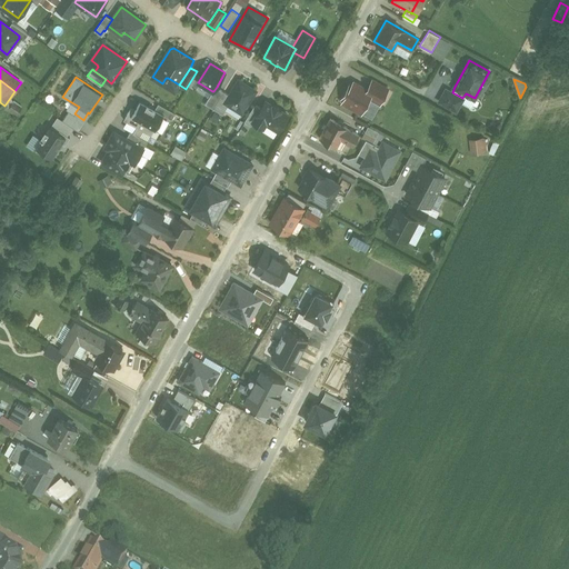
[(256,90),(239,80),(229,95),(225,102),(229,105),(242,112),(256,90)]
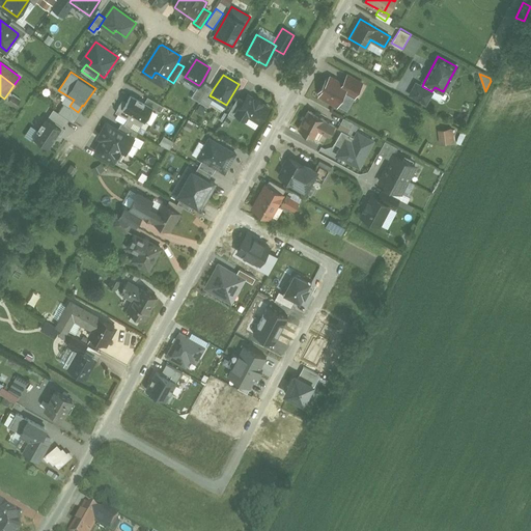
[(362,83),(347,75),(342,84),(347,86),(345,89),(355,95),(362,83)]
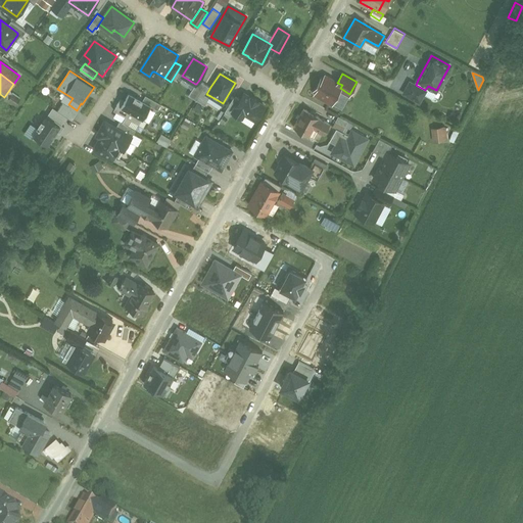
[(337,83),(325,76),(324,78),(322,77),(315,90),(317,91),(316,93),(332,102),(340,88),(342,85),(337,83)]
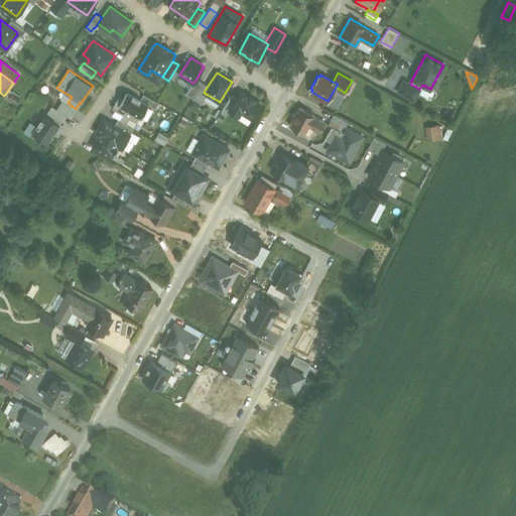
[(192,83),(185,94),(194,98),(203,83),(197,79),(194,83),(192,83)]
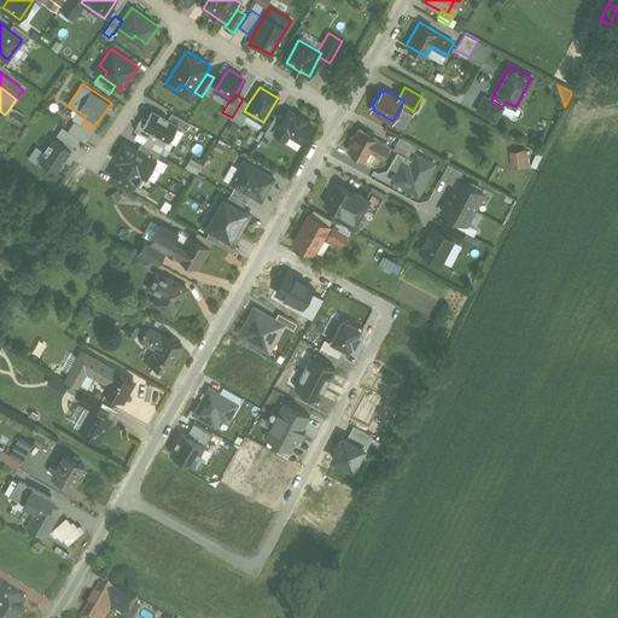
[(491,100),(484,95),(477,110),(496,120),(503,106),(502,106),(491,100)]
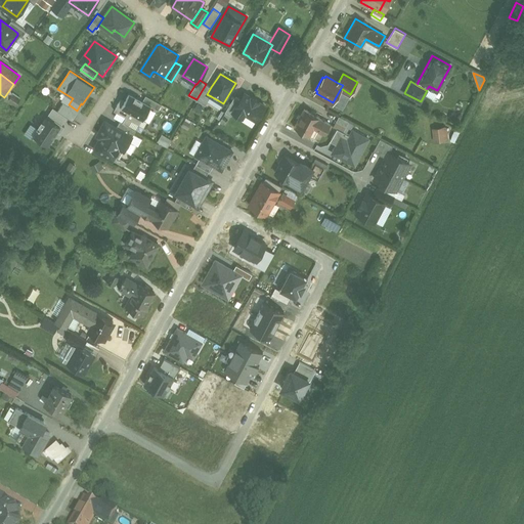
[(206,84),(197,99),(205,105),(211,96),(207,94),(211,87),(206,84)]
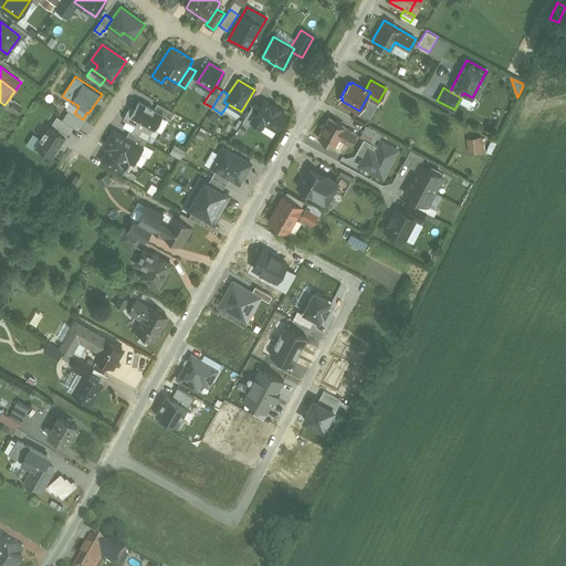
[(22,105),(10,97),(4,105),(17,114),(22,105)]
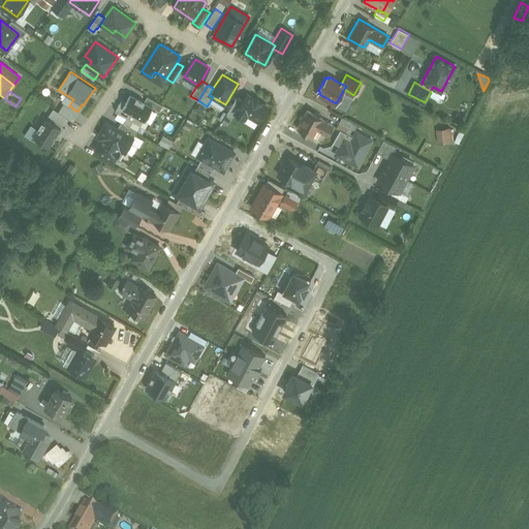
[(144,101),(131,94),(130,93),(126,101),(122,107),(144,120),(145,121),(153,107),(153,106),(144,101)]
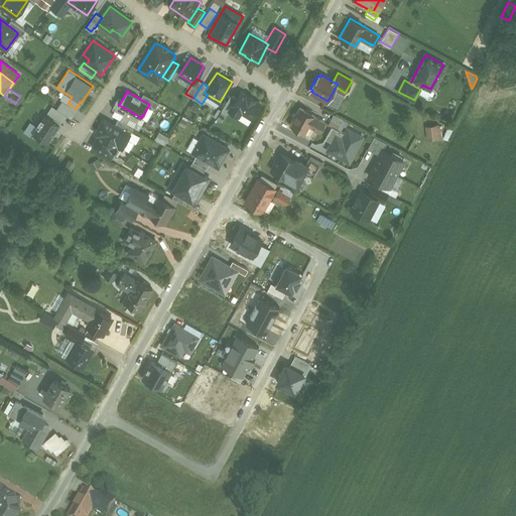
[(248,97),(241,92),(237,98),(230,110),(238,115),(241,111),(253,118),(261,105),(254,100),(254,99),(248,96),(248,97)]
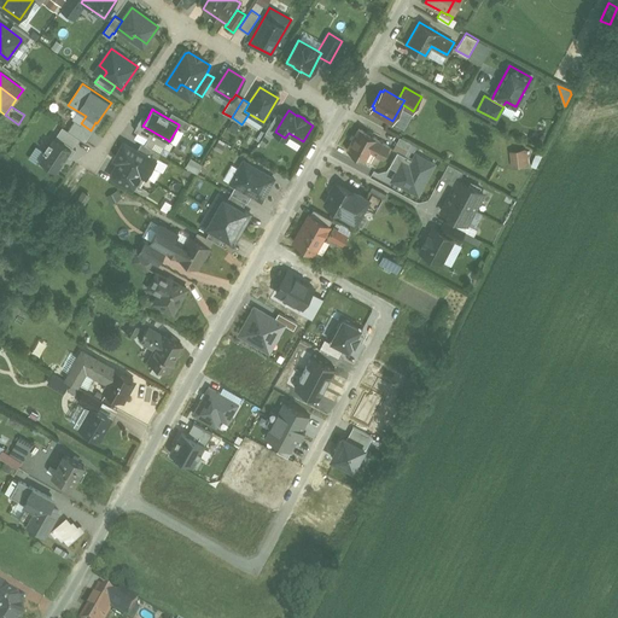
[(191,123),(172,112),(168,118),(179,124),(179,126),(187,129),(191,123)]
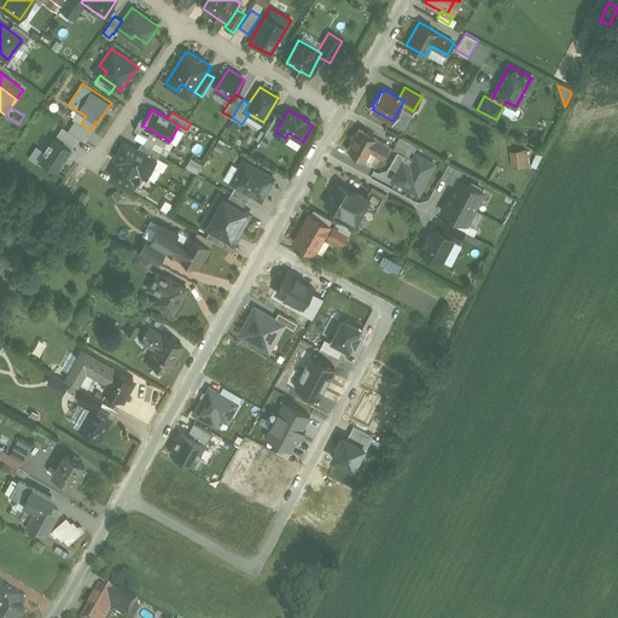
[(277,114),(266,132),(273,136),(275,132),(284,117),(277,114)]
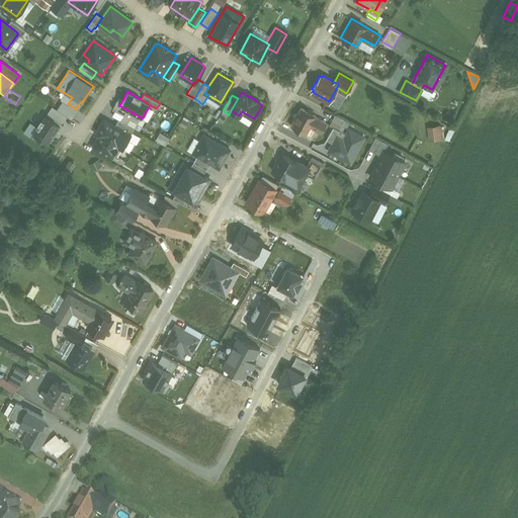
[(141,117),(119,105),(123,99),(119,97),(118,99),(114,106),(112,108),(118,112),(124,115),(130,118),(134,120),(138,122),(141,117)]
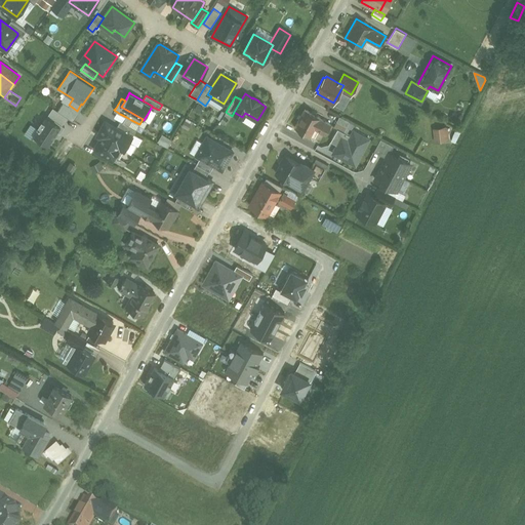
[(74,121),(79,112),(77,111),(69,105),(64,102),(57,111),(68,117),(74,121)]
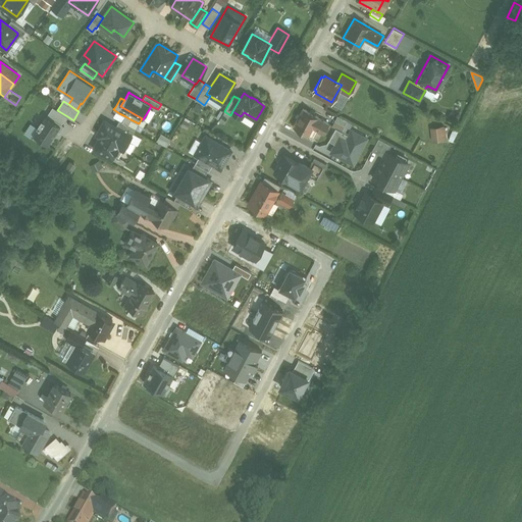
[(52,107),(46,116),(53,120),(54,119),(62,124),(67,116),(57,110),(52,107)]
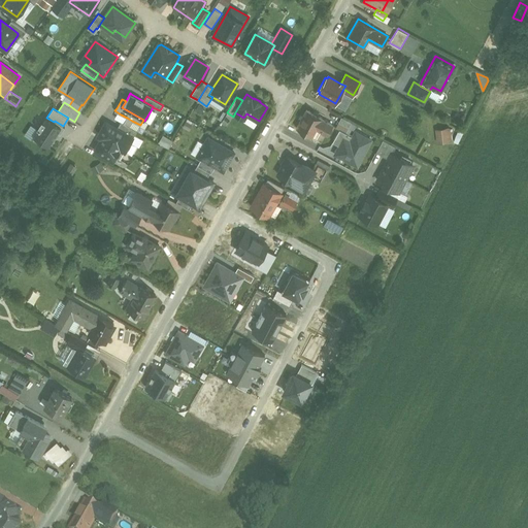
[(334,126),(306,110),(297,128),(312,136),(317,129),(328,135),(334,126)]
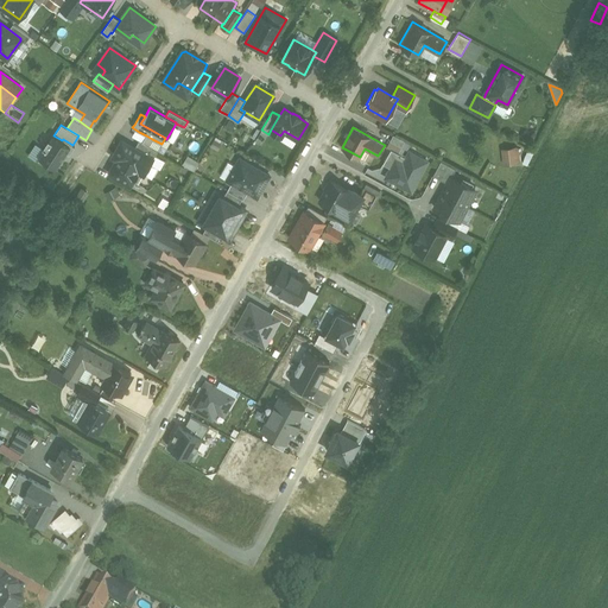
[(405,140),(393,134),(387,146),(392,150),(398,152),(405,140)]
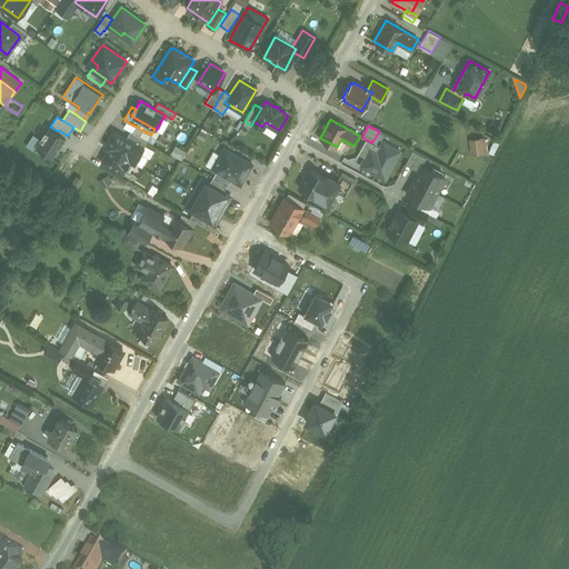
[(66,145),(70,137),(68,136),(59,130),(58,131),(50,127),(36,147),(52,158),(62,143),(66,145)]
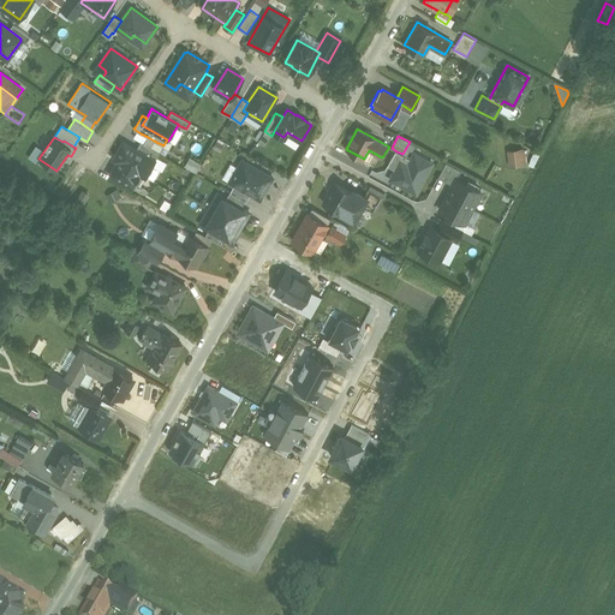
[(154,141),(148,137),(144,143),(150,147),(154,141)]
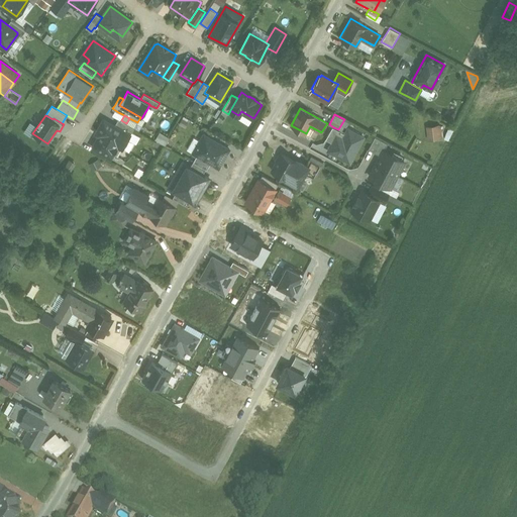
[(121,120),(118,119),(114,126),(130,134),(134,128),(126,123),(121,120)]
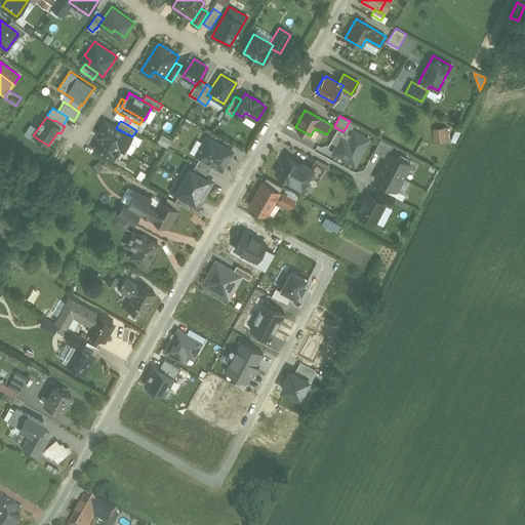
[(116,128),(106,122),(99,132),(104,134),(94,149),(113,159),(119,147),(131,154),(136,145),(130,142),(132,136),(116,128)]
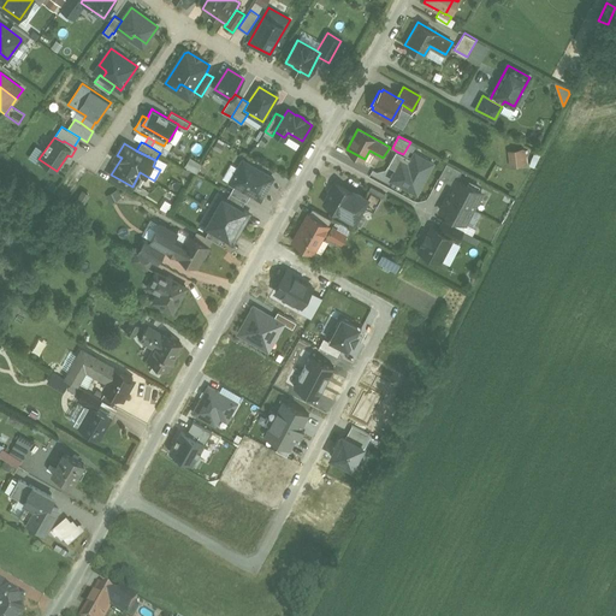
[(525,149),(507,149),(507,166),(525,165),(525,149)]
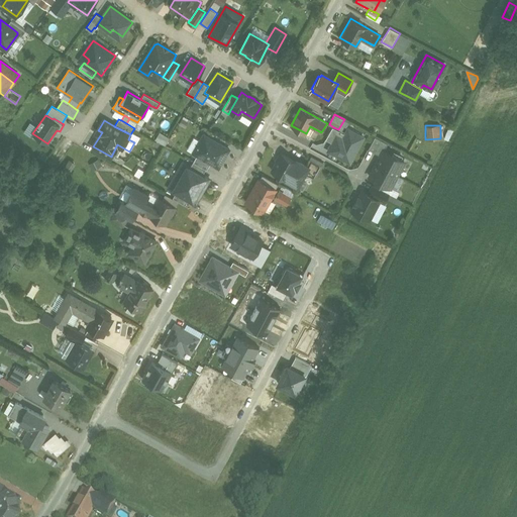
[(338,129),(333,127),(326,139),(332,142),(336,135),(343,138),(345,133),(338,129)]
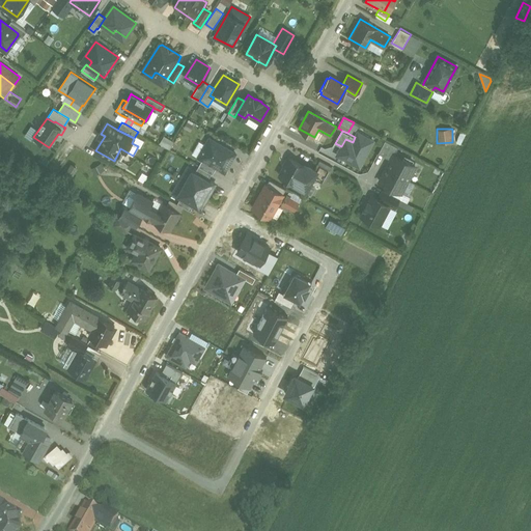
[(362,135),(360,134),(358,132),(355,137),(353,142),(345,139),(341,146),(337,155),(360,166),(373,140),(362,135)]
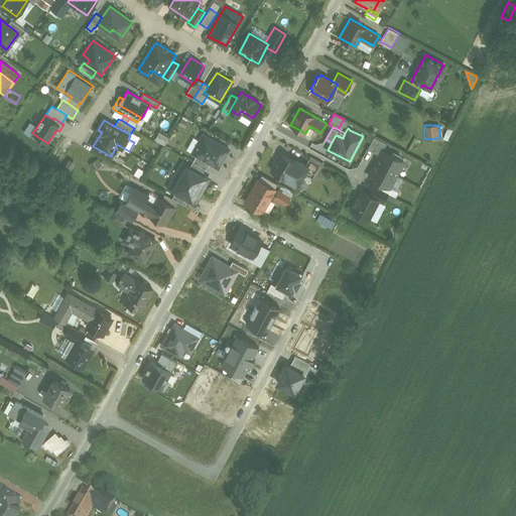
[(157,131),(153,139),(162,144),(166,137),(157,131)]
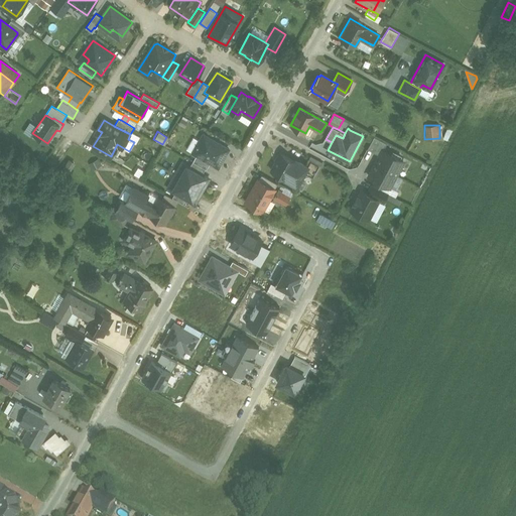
[(229,148),(204,134),(192,152),(197,155),(211,162),(213,164),(218,167),(223,159),(222,158),(224,156),(229,148)]
